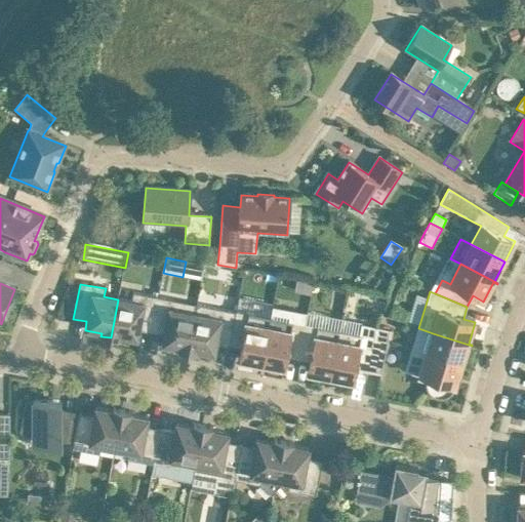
[(137,339),(138,331),(151,333),(158,298),(133,293),(131,302),(118,299),(111,337),(120,339),(120,336),(137,339)]
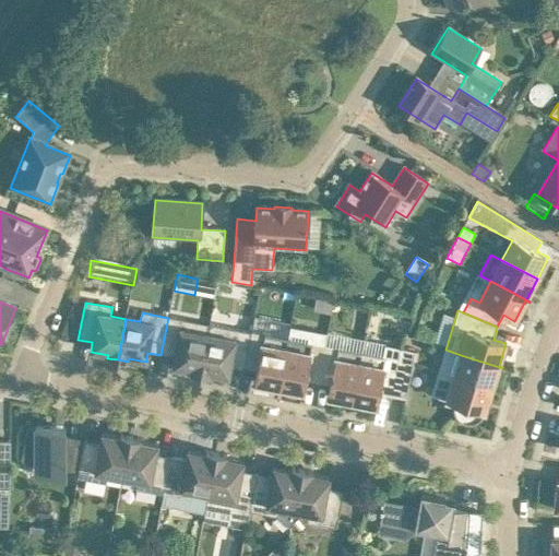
[(200,376),(207,334),(209,334),(210,326),(168,318),(161,355),(174,358),(173,367),(190,370),(190,374),(200,376)]
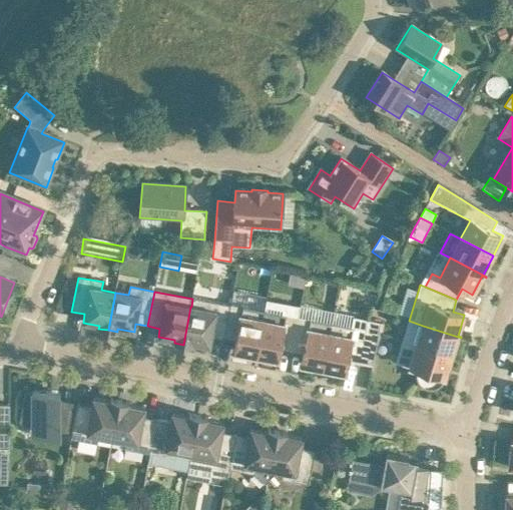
[(223,341),(224,338),(230,307),(192,299),(191,307),(190,307),(183,345),(192,347),(193,344),(209,347),(211,338),(223,341)]
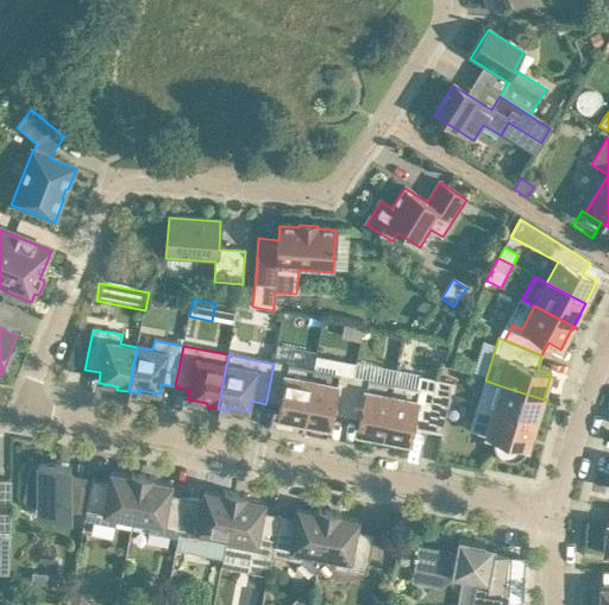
[(314,370),(302,428),(303,428),(305,423),(330,428),(332,414),(346,417),(353,378),(357,363),(316,355),(314,370)]
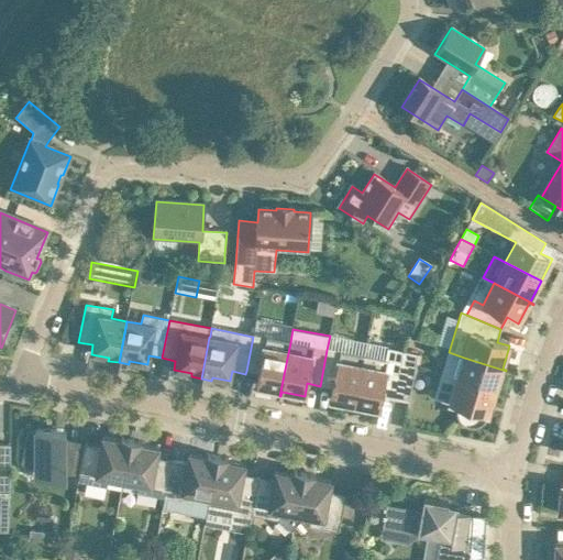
[(253,336),(253,337),(246,371),(258,374),(256,387),(279,392),(279,396),(290,342),(253,336)]
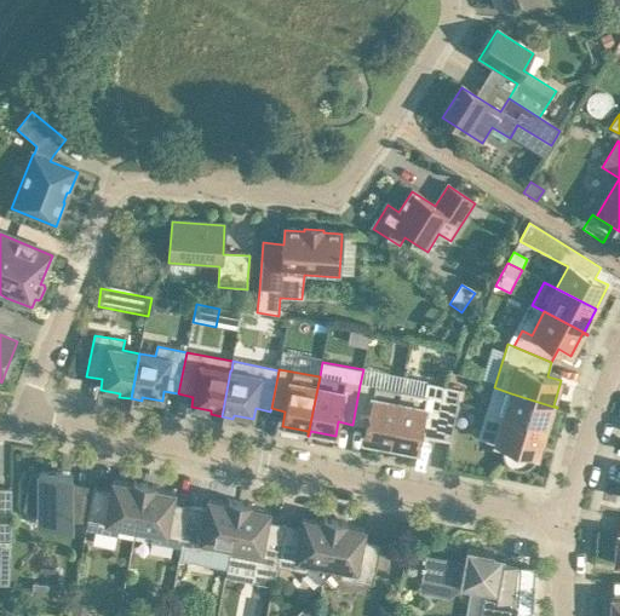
[(390,447),(389,452),(390,452),(401,392),(360,385),(352,425),(367,427),(363,442),(390,447)]
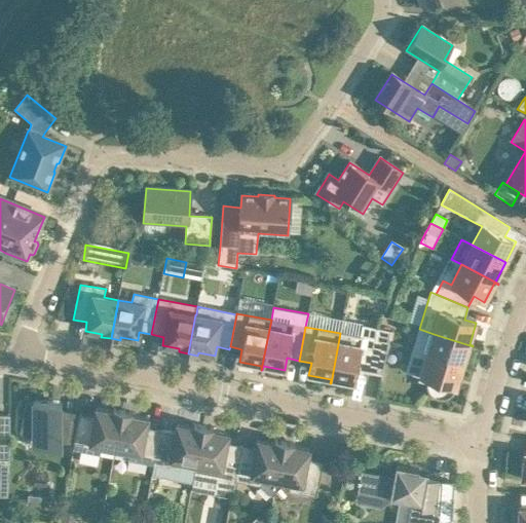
[(340,333),(331,383),(332,379),(353,383),(357,371),(368,374),(375,340),(376,330),(362,327),(360,337),(340,333)]
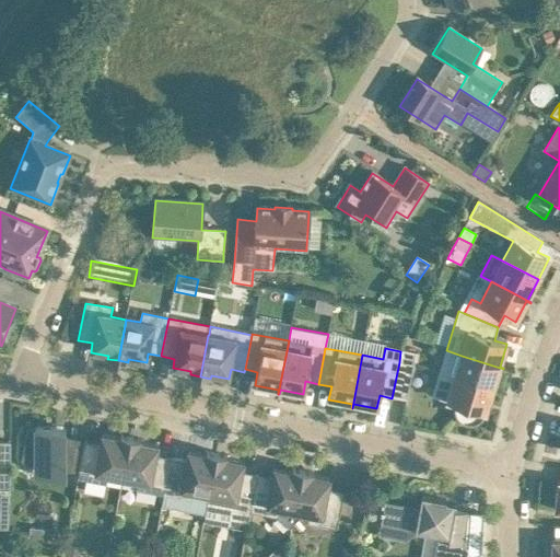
[(446,350),(440,373),(454,378),(492,390),(499,368),(503,369),(462,356),(446,350)]
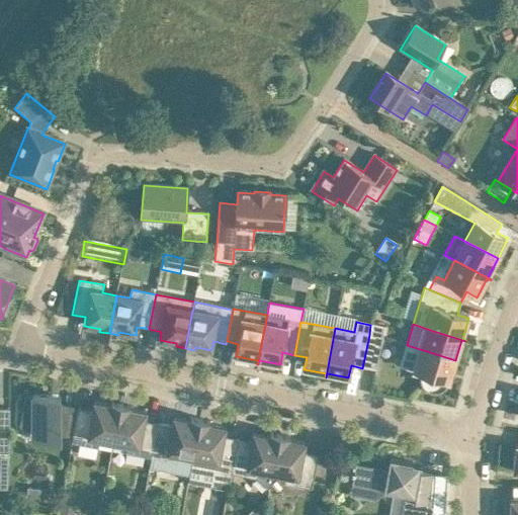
[(369,335),(382,337),(384,327),(370,325),(369,335)]
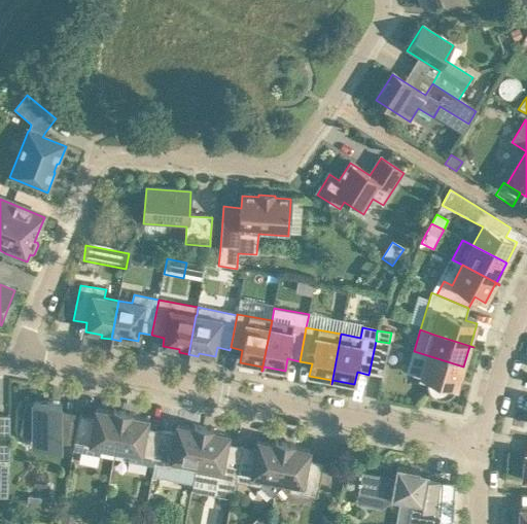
[(389,343),(376,341),(369,375),(382,377),(389,343)]
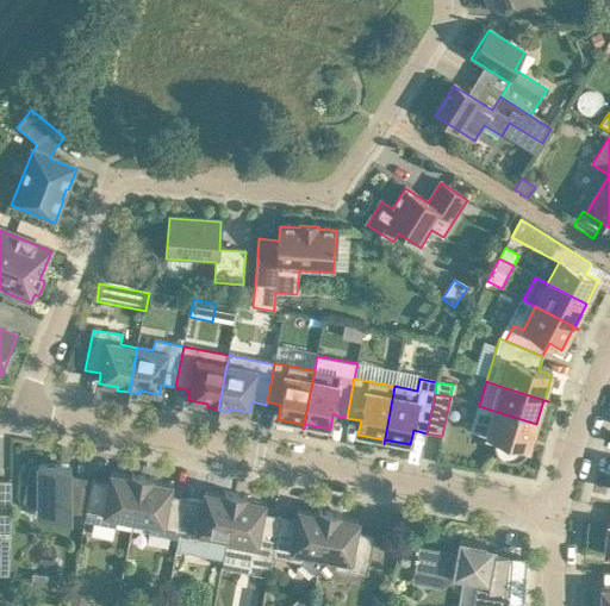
[(479,406),(472,432),(487,437),(496,439),(495,444),(495,448),(496,453),(498,456),(500,460),(505,462),(509,463),(514,463),(518,462),(522,460),(526,456),(528,453),(536,424),(495,411),(479,406)]
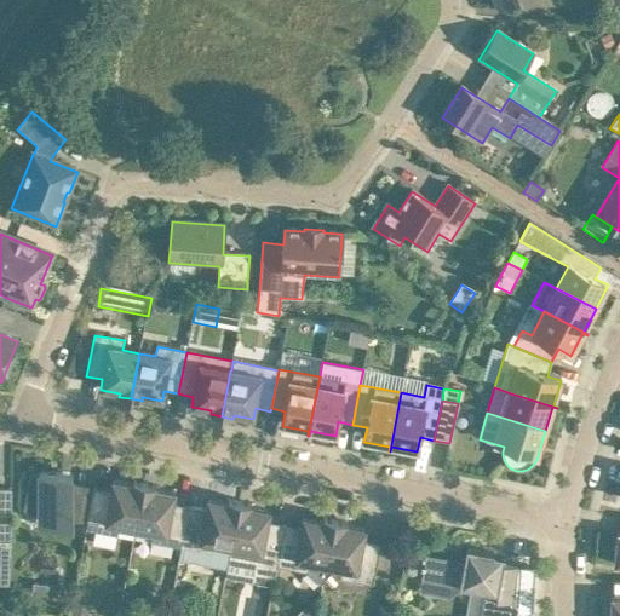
[(81,524),(89,488),(73,485),(73,475),(39,475),(39,478),(30,477),(23,512),(39,516),(39,528),(73,528),(73,522),(81,524)]
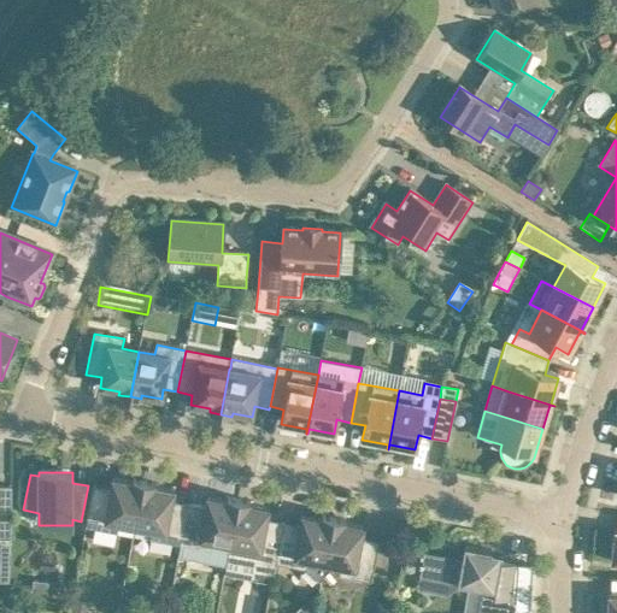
[(117,535),(118,525),(135,528),(144,483),(133,481),(131,484),(112,481),(110,490),(93,487),(84,529),(117,535)]
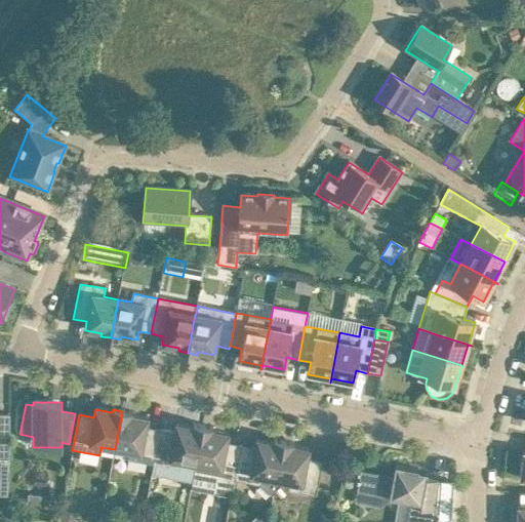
[(128,452),(127,460),(154,466),(160,431),(146,428),(148,418),(131,415),(131,413),(122,411),(115,449),(128,452)]
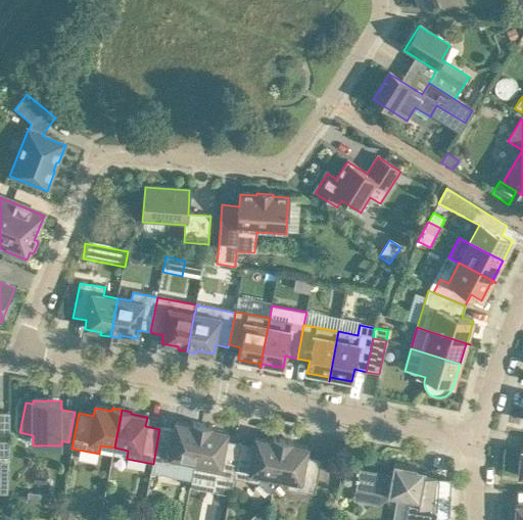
[(0,494),(8,495),(8,481),(8,458),(9,434),(9,414),(0,413),(0,494)]
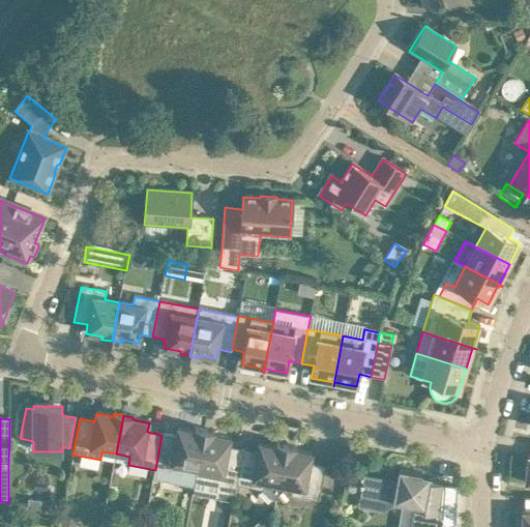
[(183,486),(194,487),(197,469),(205,431),(195,429),(195,432),(177,429),(176,437),(162,435),(155,470),(180,474),(179,478),(183,486)]
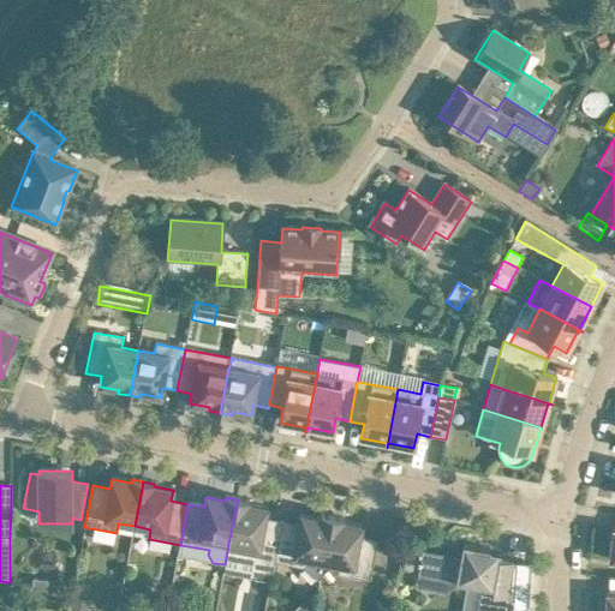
[(238,499),(228,544),(245,547),(243,557),(255,559),(251,580),(270,583),(274,563),(282,522),(266,519),(268,508),(248,504),(249,502),(238,499)]
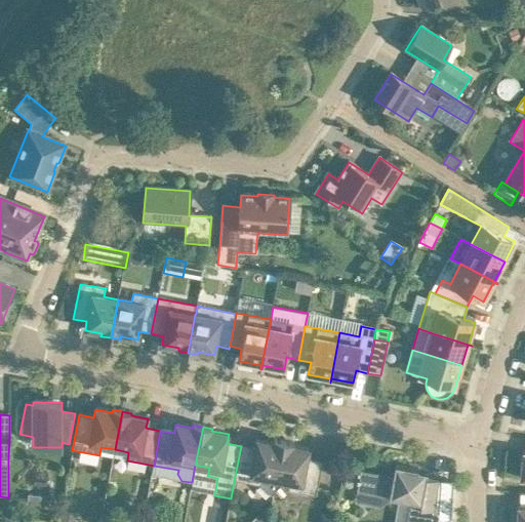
[(268,495),(273,496),(276,480),(283,442),(274,440),(273,443),(256,440),(254,448),(241,446),(234,481),(259,486),(268,495)]
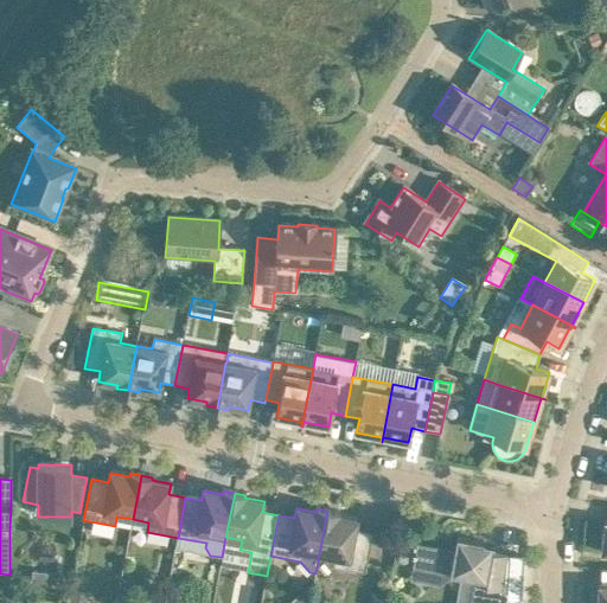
[(338,515),(338,513),(327,511),(319,555),(334,558),(333,568),(364,573),(372,533),(355,530),(357,520),(338,515)]
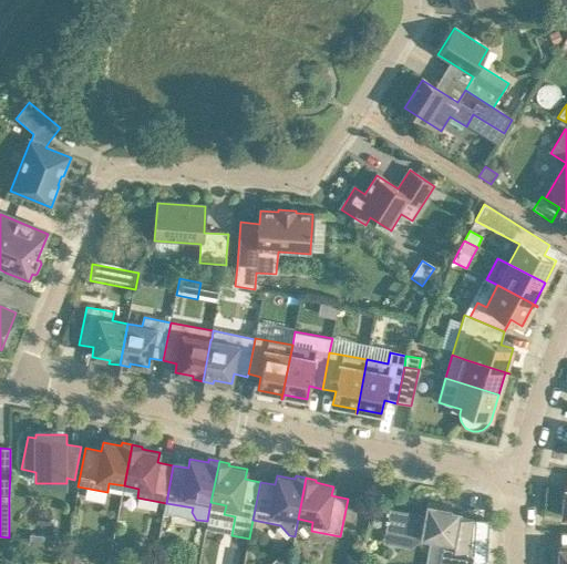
[(384,532),(382,544),(410,549),(424,539),(443,543),(440,563),(487,563),(490,522),(488,521),(488,524),(476,523),(476,521),(475,521),(475,523),(460,521),(461,512),(460,512),(459,513),(453,518),(451,512),(451,508),(426,503),(424,516),(389,510),(384,532)]
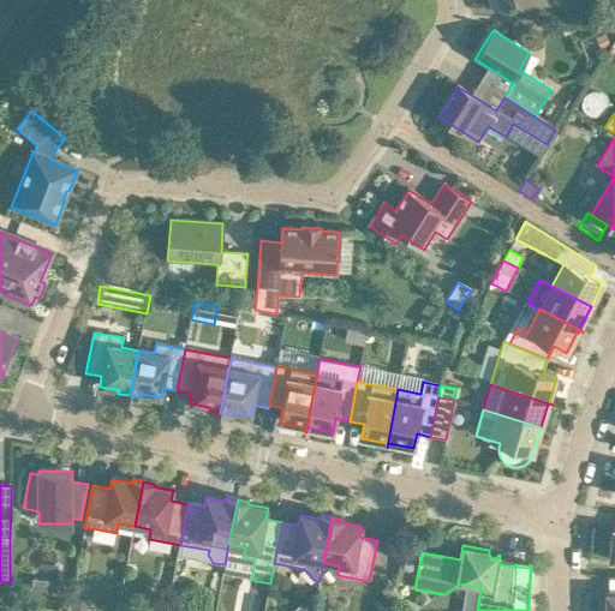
[(33,580),(31,591),(49,592),(51,581),(33,580)]
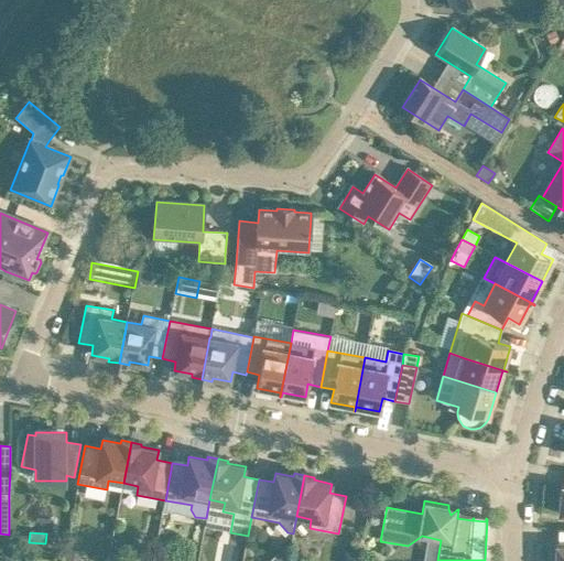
[(80,560),(82,553),(66,551),(65,560),(80,560)]
